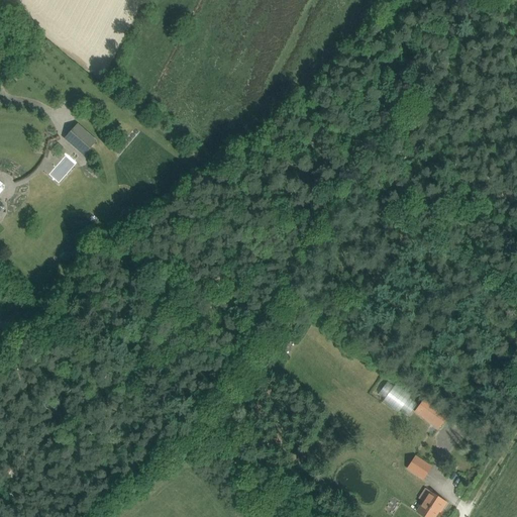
[(77,124),(64,139),(83,157),(96,141),(77,124)]
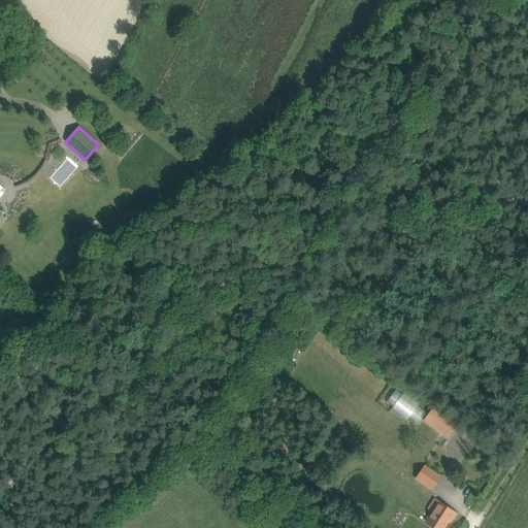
[(403,393),(397,389),(386,403),(392,407),(390,411),(406,423),(408,419),(417,425),(427,411),(419,405),(421,402),(405,391),(403,393)]
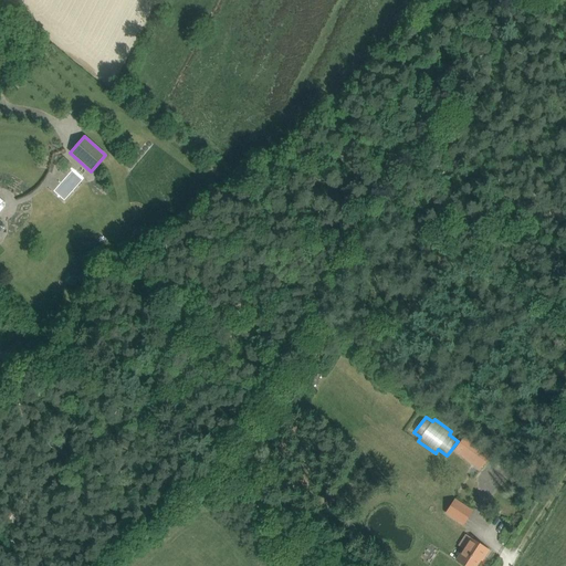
[(467,436),(454,451),(468,461),(480,469),(491,453),(467,436)]
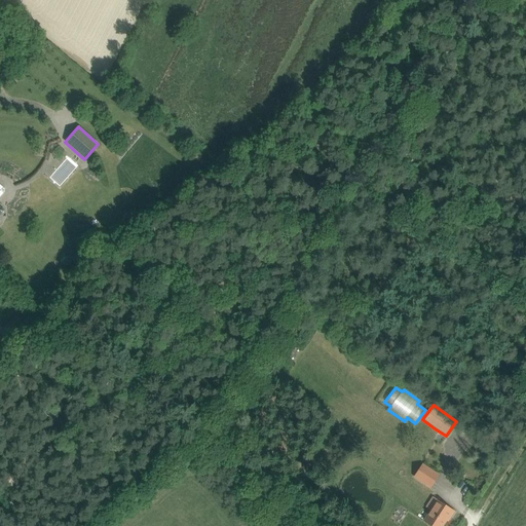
[(422,464),(414,477),(430,487),(439,475),(434,472),(422,464)]
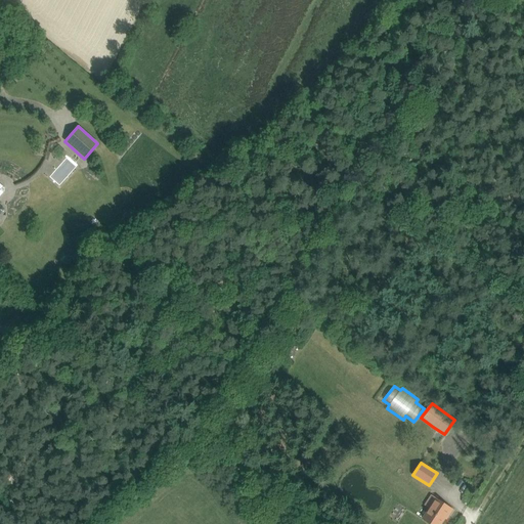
[(430,509),(424,519),(431,523),(439,523),(450,509),(433,496),(427,507),(430,509)]
